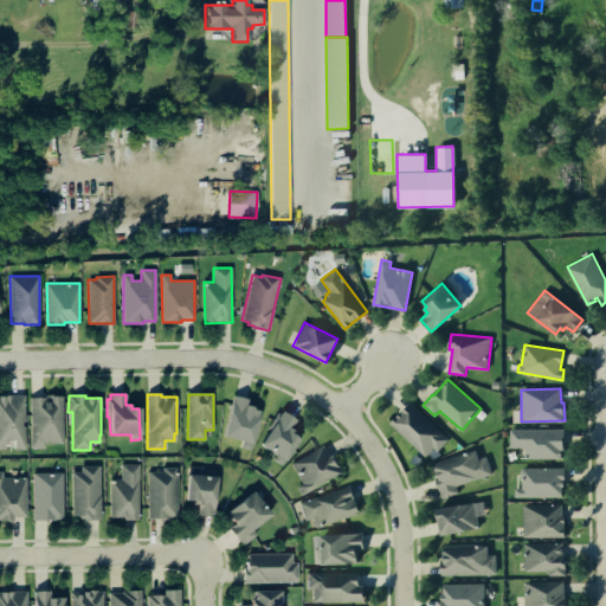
[(233,395),(246,399),(244,405),(251,407),(251,410),(259,411),(249,450),(240,447),(242,442),(234,440),(221,437),(233,395)]
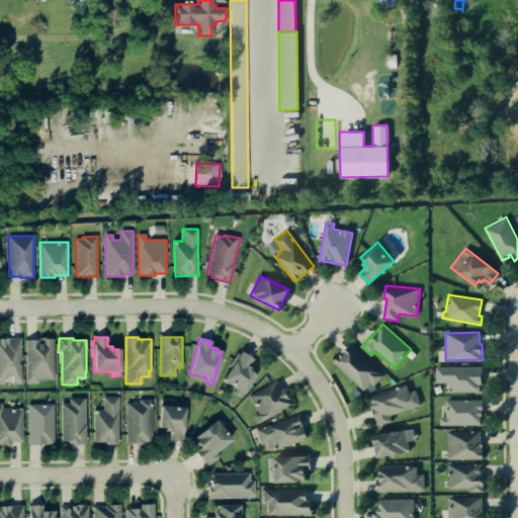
[(11,376),(3,376),(3,383),(0,383),(0,339),(20,339),(20,361),(18,361),(18,364),(20,364),(21,383),(18,383),(11,383),(11,376)]
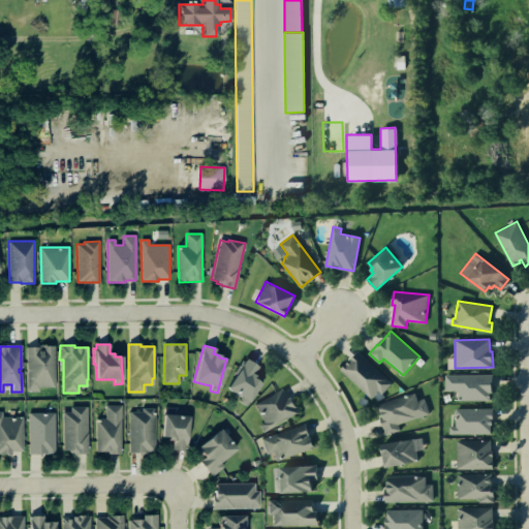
[(37,347),(37,346),(54,346),(55,387),(38,387),(38,392),(27,392),(26,347),(37,347)]
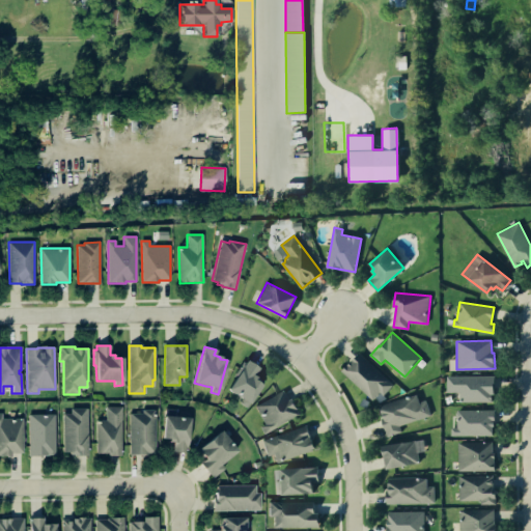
[(360,353),(393,384),(384,395),(381,392),(373,399),(342,371),(360,353)]
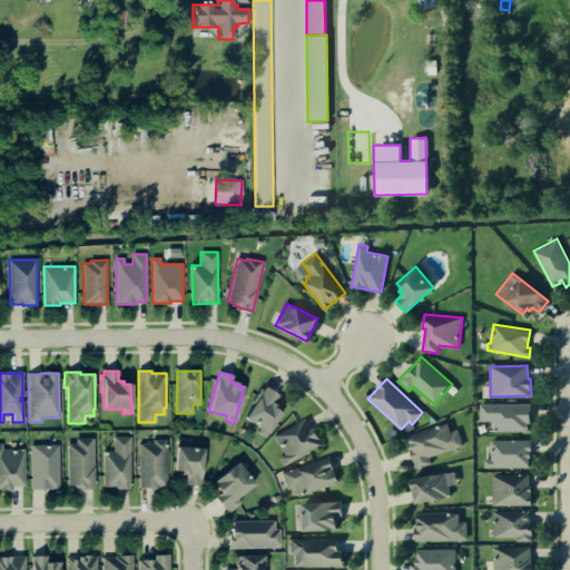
[(282,410),(264,438),(257,433),(261,429),(244,419),(253,403),(251,402),(259,389),(262,390),(264,386),(277,395),(272,403),(282,410)]
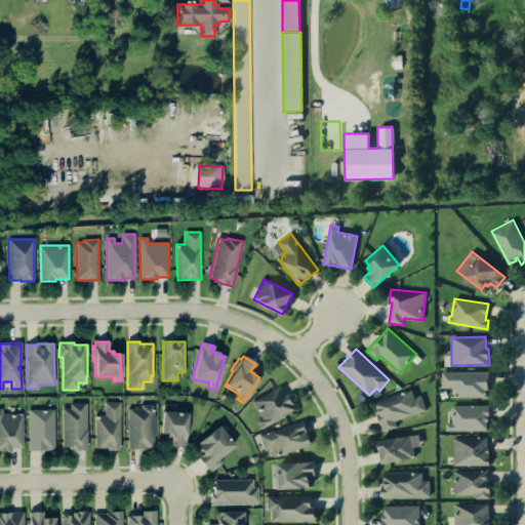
[(485,390),(485,397),(455,397),(454,388),(442,388),(442,372),(489,372),(489,390),(485,390)]
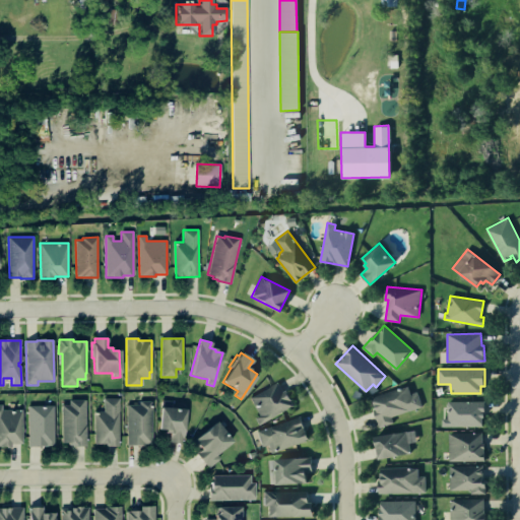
[(283,391),(285,390),(294,405),(258,426),(254,418),(259,415),(250,398),(278,382),(283,391)]
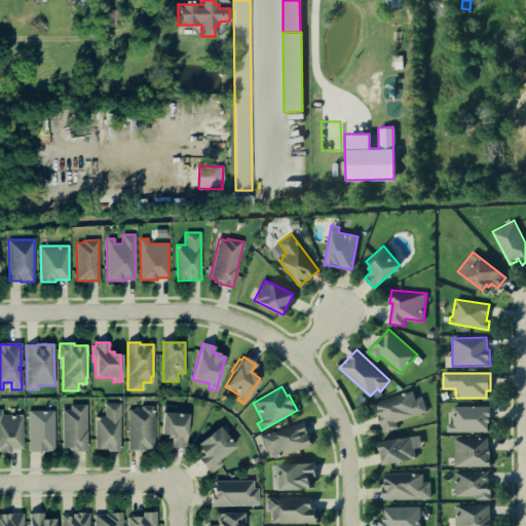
[(427,411),(397,421),(399,427),(384,433),(378,414),(381,413),(377,403),(413,390),(416,398),(422,396),(427,411)]
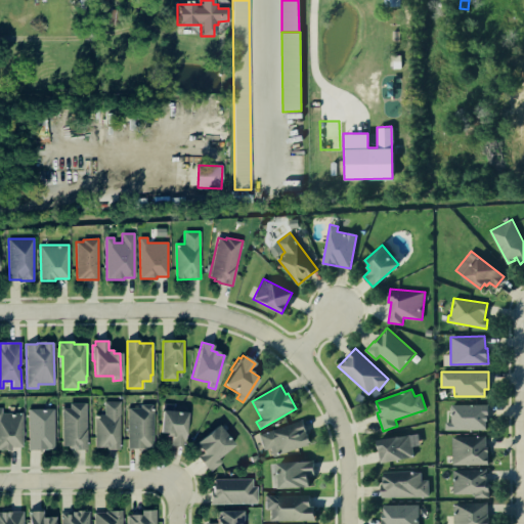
[(103,415),(103,402),(106,402),(120,401),(120,449),(106,449),(106,447),(94,447),(94,415),(103,415)]
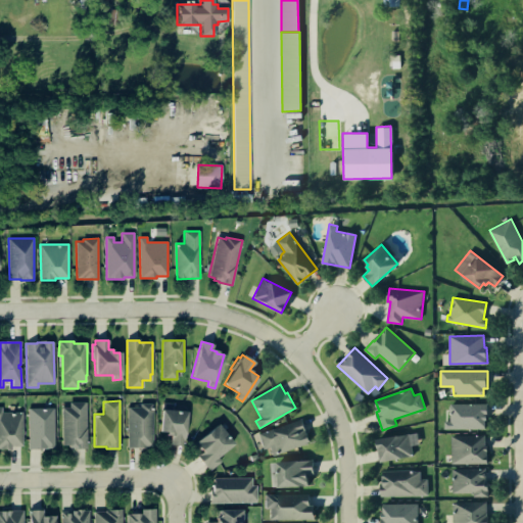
[(67,445),(61,445),(61,408),(68,408),(68,402),(86,402),(86,448),(74,449),(74,447),(67,447),(67,445)]
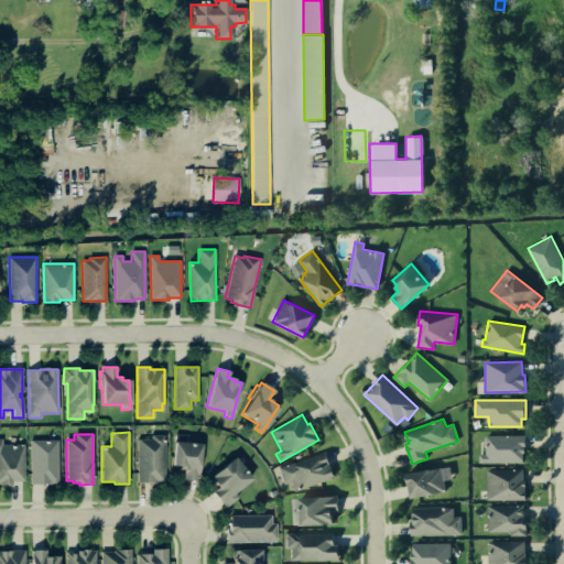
[(138,484),(137,440),(151,440),(150,435),(164,435),(165,481),(156,481),(156,484),(138,484)]
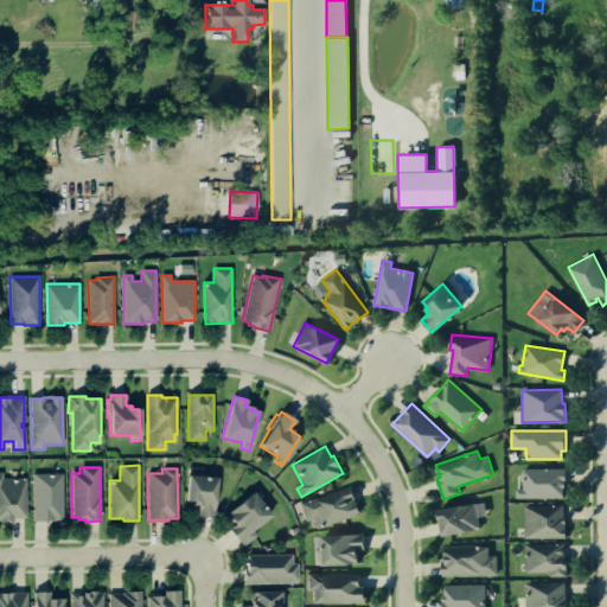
[(563,489),(563,498),(517,497),(517,489),(523,489),(524,470),(567,470),(566,481),(563,481),(563,489)]
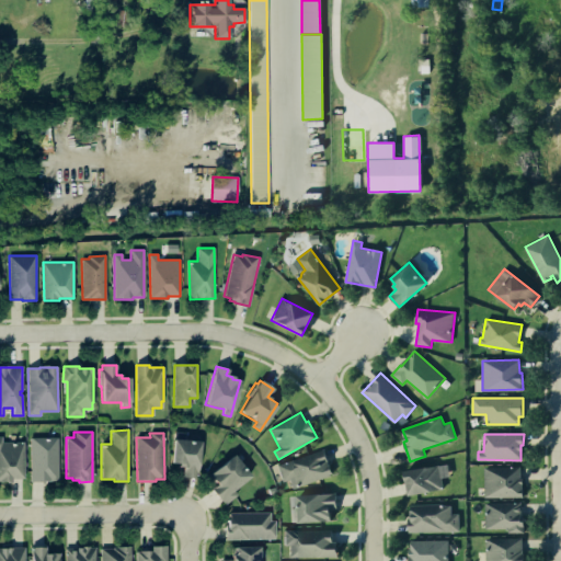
[(23,442),(24,478),(11,479),(11,481),(0,481),(0,436),(1,436),(2,443),(23,442)]
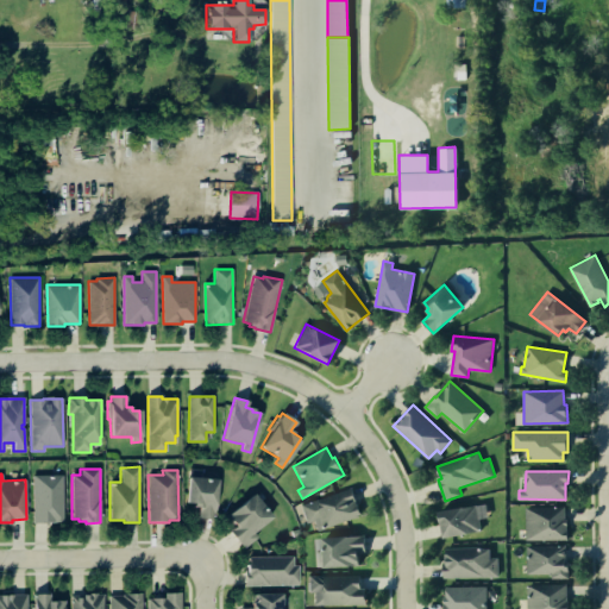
[(32,476),(63,476),(63,523),(32,523),(32,476)]
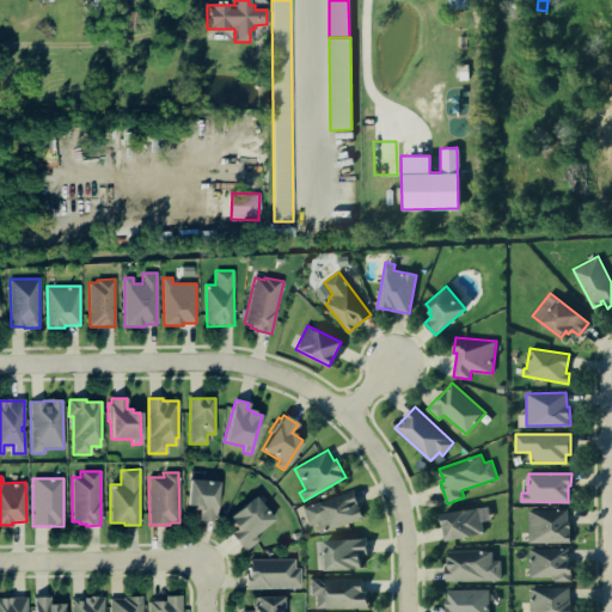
[(194,509),(194,506),(185,506),(188,479),(218,482),(215,521),(199,520),(200,509),(194,509)]
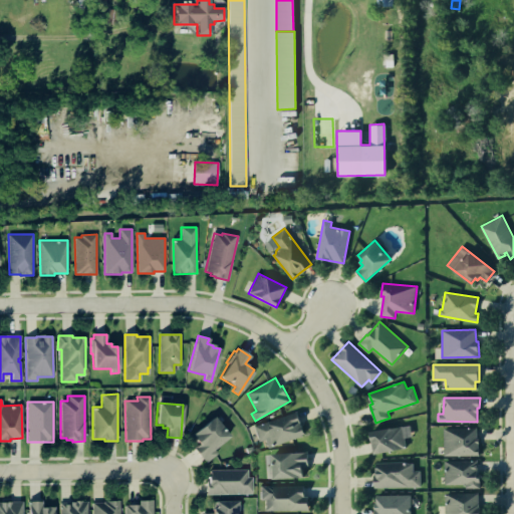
[(305,435),(268,449),(264,439),(258,442),(253,427),(297,412),(305,435)]
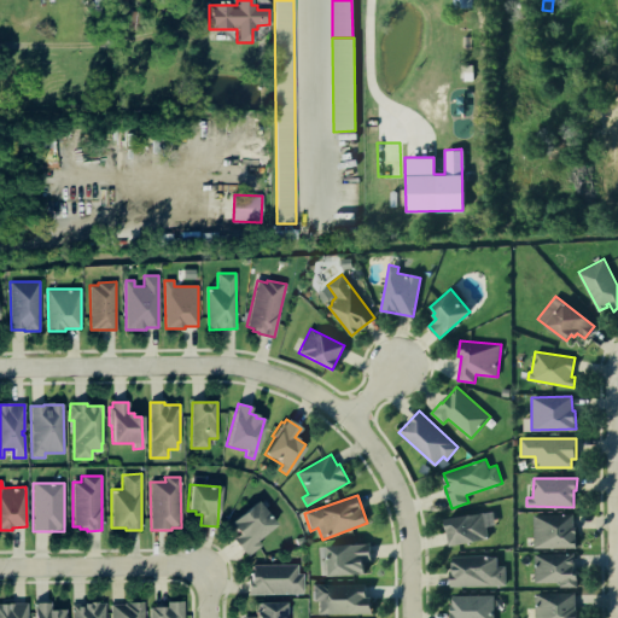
[(256,501),(275,524),(256,540),(261,546),(248,557),(233,538),(238,535),(229,524),(256,501)]
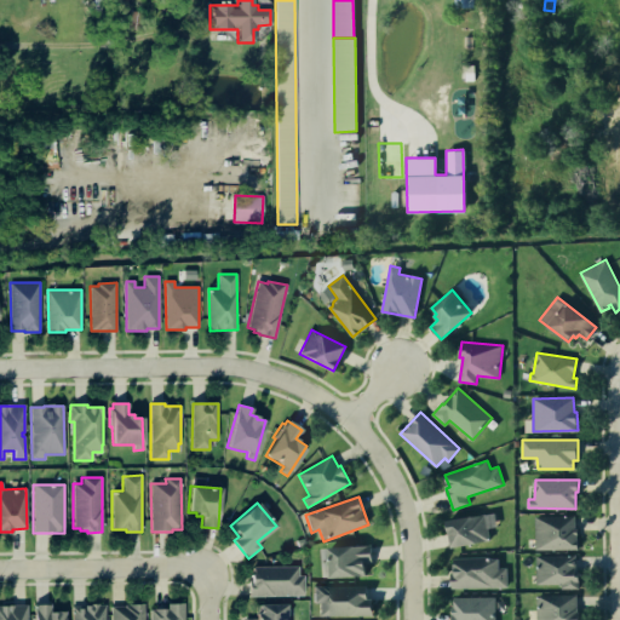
[(491,540),(452,547),(447,521),(498,511),(499,517),(491,518),(493,527),(488,528),(491,540)]
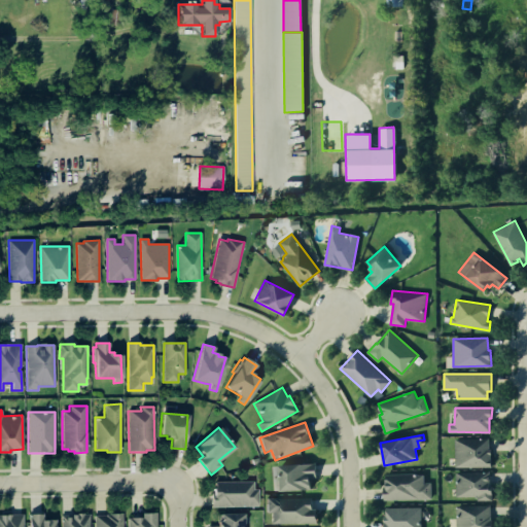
[(455,466),(455,438),(488,438),(489,450),(491,450),(491,466),(455,466)]
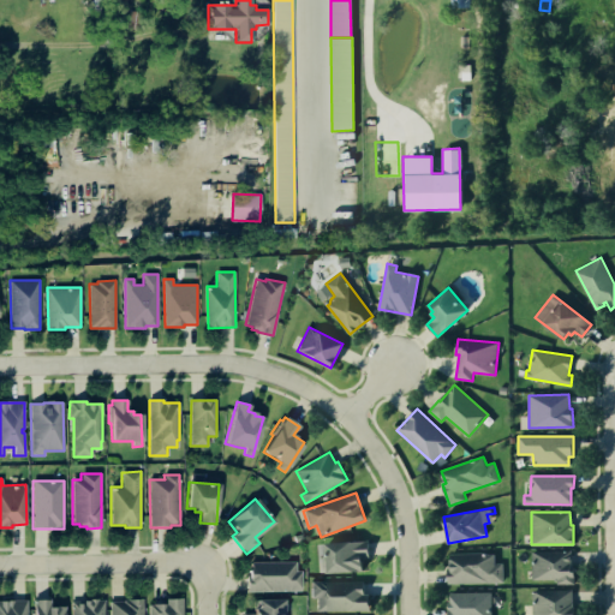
[(363,556),(364,571),(328,573),(326,544),(368,541),(369,556),(363,556)]
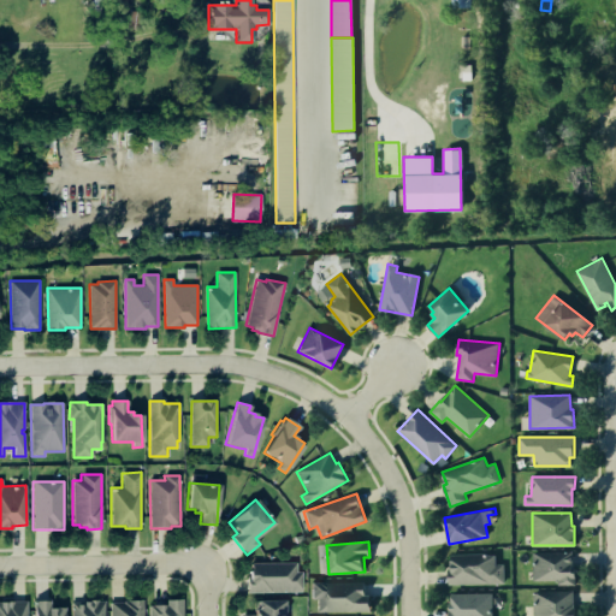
[(573,568),(575,568),(575,585),(558,585),(558,580),(533,581),(533,552),(573,551),(573,568)]
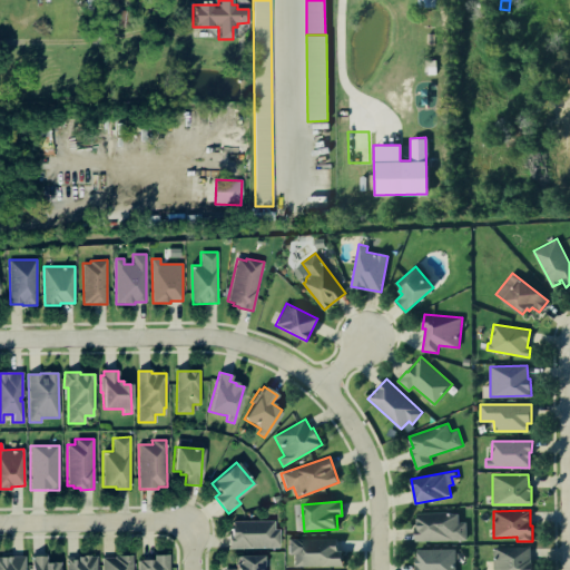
[(468,539),(415,541),(415,527),(418,527),(418,523),(418,514),(459,513),(459,522),(467,521),(468,539)]
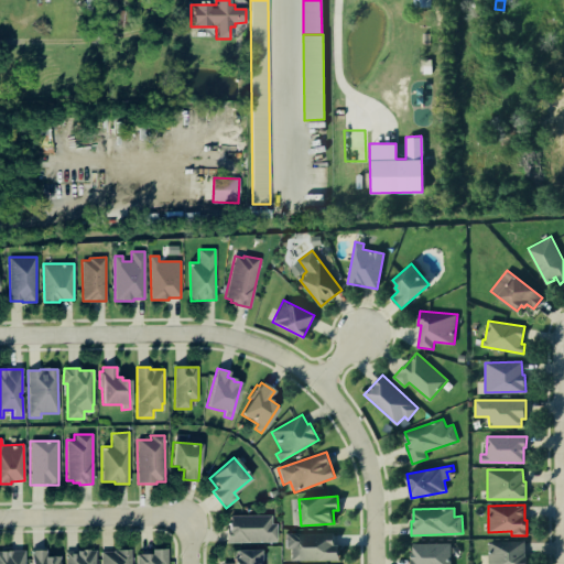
[(227,529),(227,522),(229,522),(229,517),(270,516),(270,524),(275,524),(275,542),(226,542),(226,529),(227,529)]
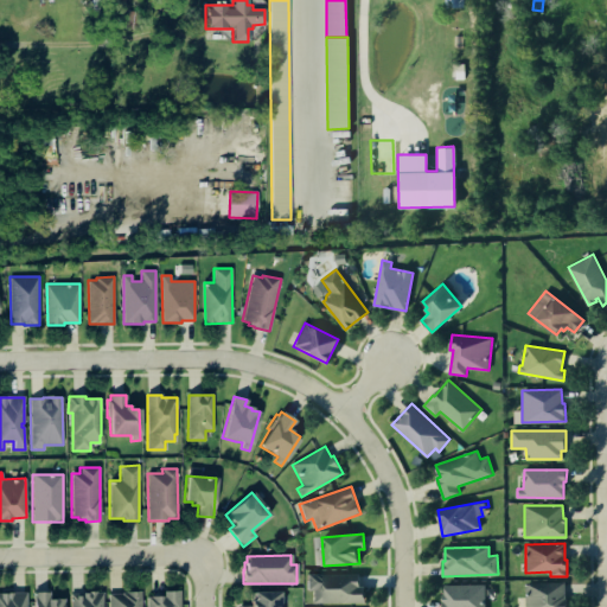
[(359,587),(365,587),(365,602),(312,604),(312,590),(307,590),(307,574),(359,574),(359,587)]
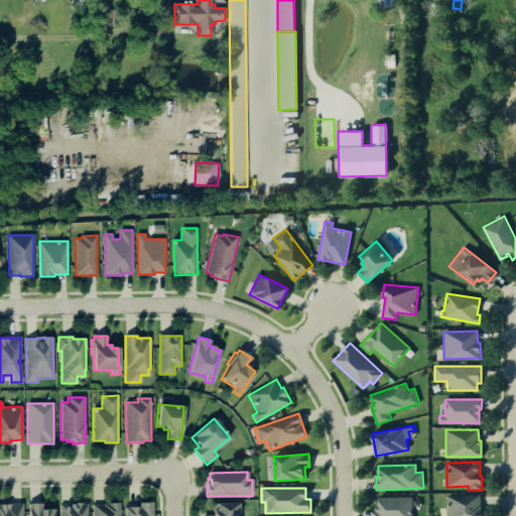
[(447,515),(447,499),(449,499),(449,495),(481,495),(481,508),(483,508),(483,515),(447,515)]
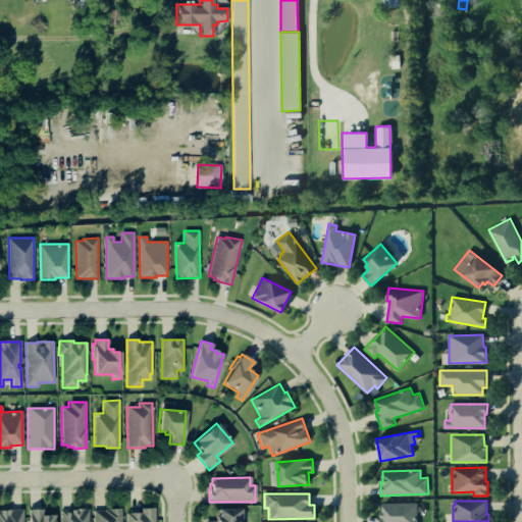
[(417,521),(380,521),(380,512),(382,512),(382,503),(417,503),(417,521)]
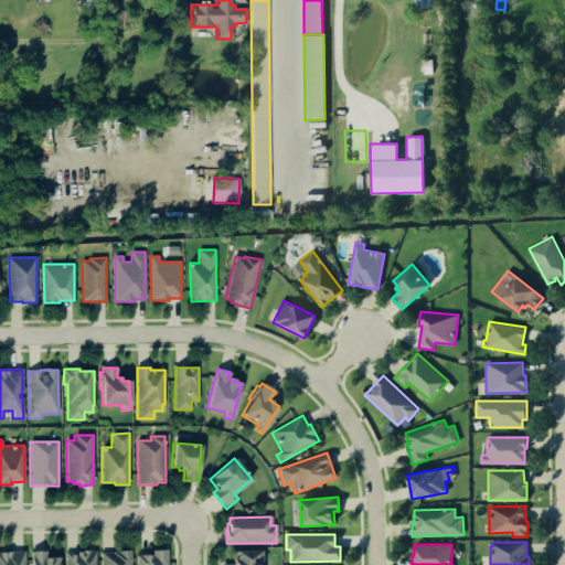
[(31,564),(31,558),(32,558),(32,551),(46,551),(46,558),(59,558),(59,564),(31,564)]
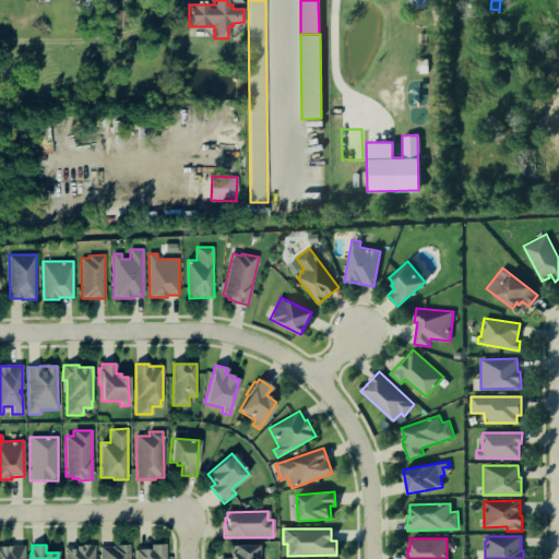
[(81,547),(81,545),(95,545),(95,558),(66,558),(66,547),(81,547)]
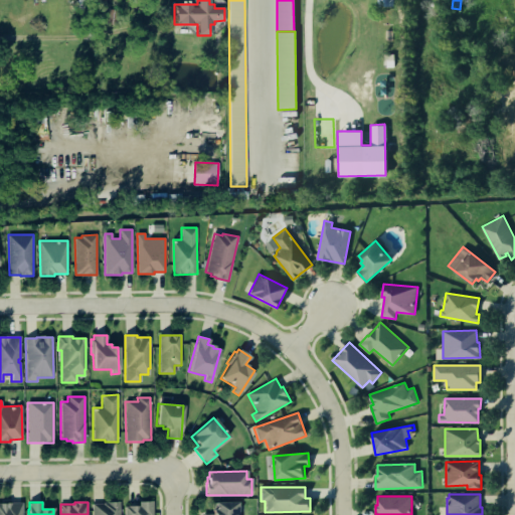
[(92,514),(92,504),(103,504),(103,503),(120,502),(120,514),(92,514)]
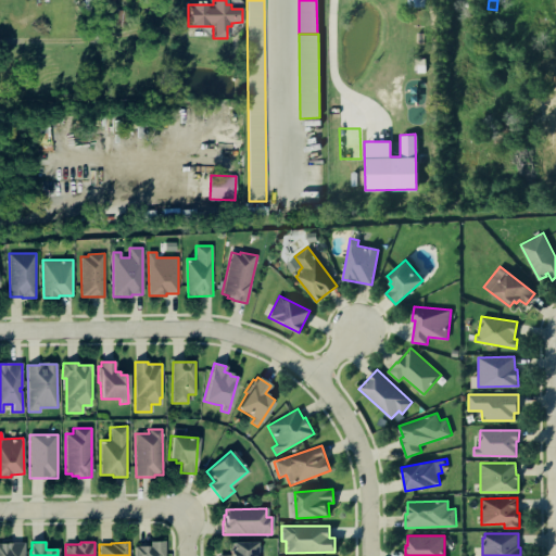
[(135,555),(135,546),(150,546),(150,542),(164,542),(164,555),(135,555)]
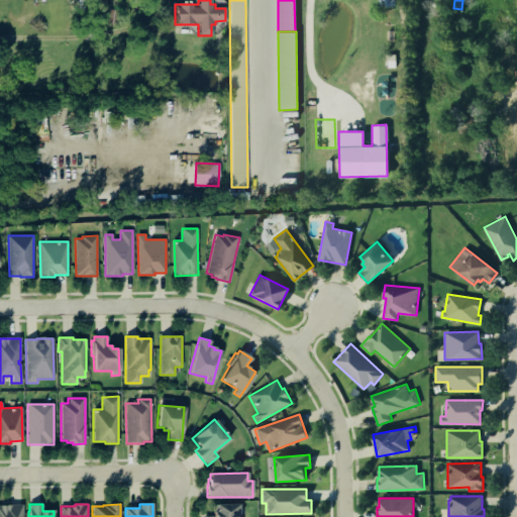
[(238,516),(205,516),(212,516),(212,504),(238,504),(238,516)]
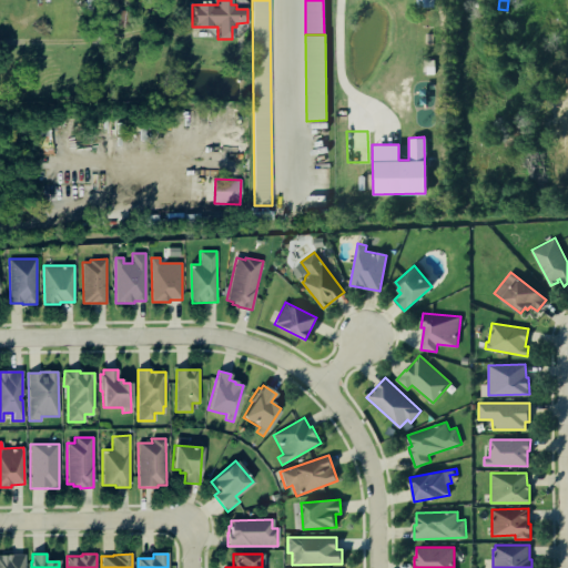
[(0,567),(0,555),(24,555),(24,567),(0,567)]
